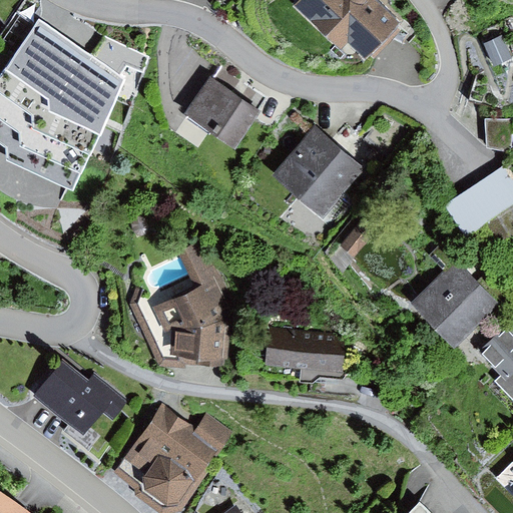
[(301,0),(295,8),(341,50),(348,43),(365,60),(401,23),(378,0),(301,0)]
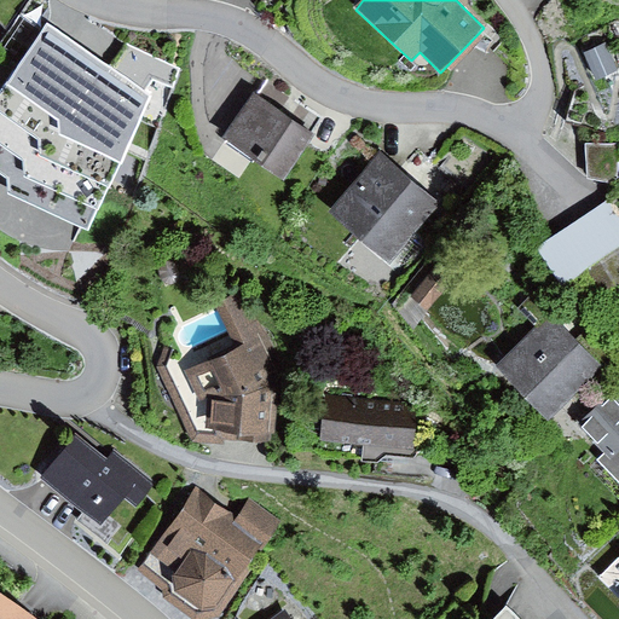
[(47,25),(0,91),(0,173),(6,179),(9,194),(90,229),(152,96),(146,91),(154,79),(174,88),(181,68),(128,44),(111,68),(47,25)]
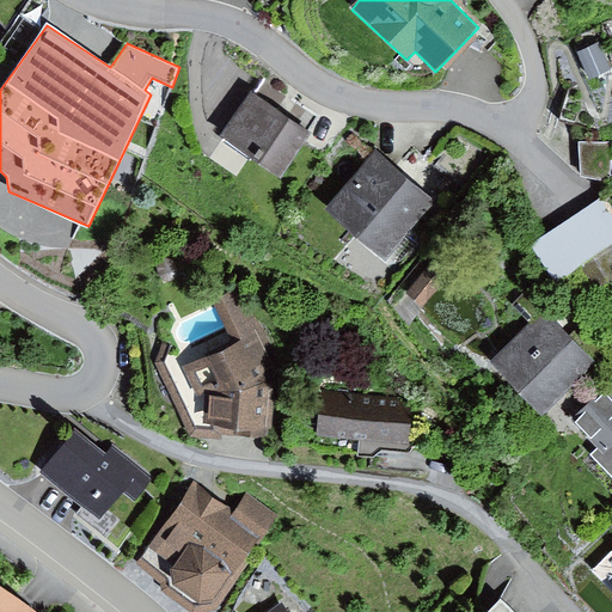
[(600,41),(576,50),(588,78),(611,68),(600,41)]
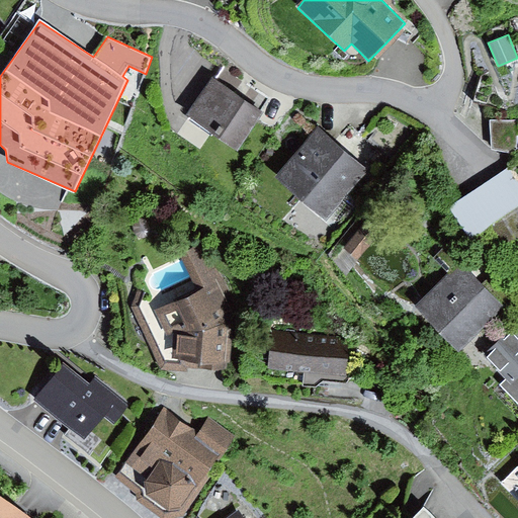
[(263,111),(214,77),(188,115),(237,150),(263,111)]
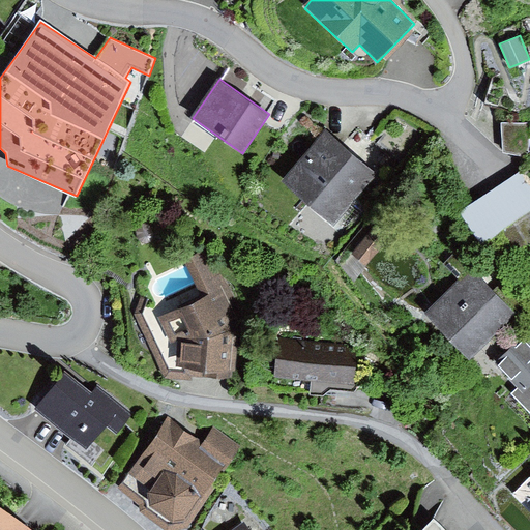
[(529,134),(529,122),(501,123),(502,152),(529,157),(529,134)]
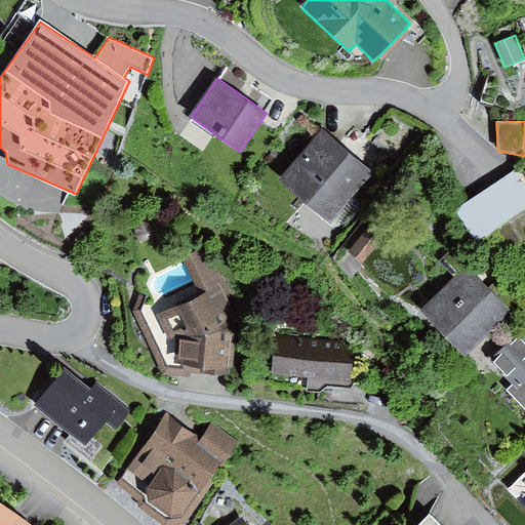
[(372,173),(322,130),(279,180),(329,224),(372,173)]
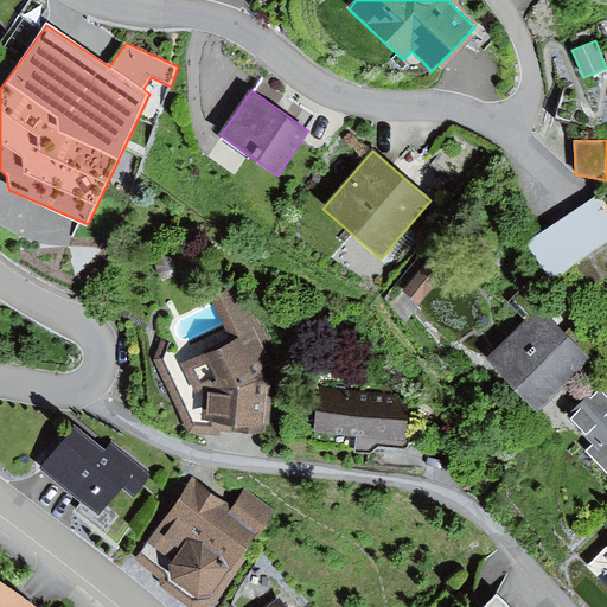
[(606,213),(596,198),(529,242),(553,279),(606,242),(606,213)]
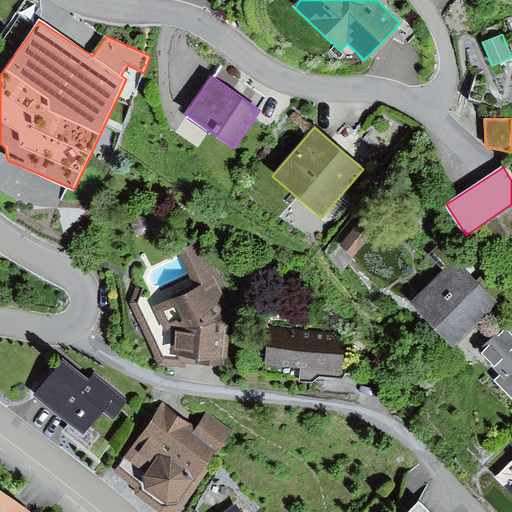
[(358,227),(340,245),(352,256),(369,237),(358,227)]
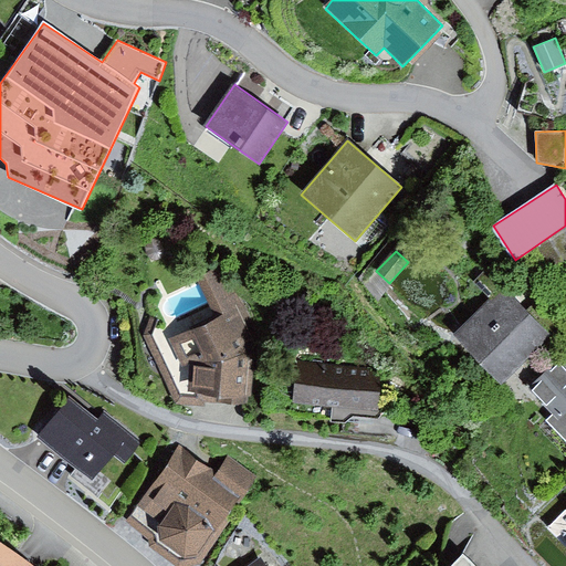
[(489,300),(452,335),(503,386),(554,336),(504,286),(507,283),(489,264),(471,282),(489,300)]
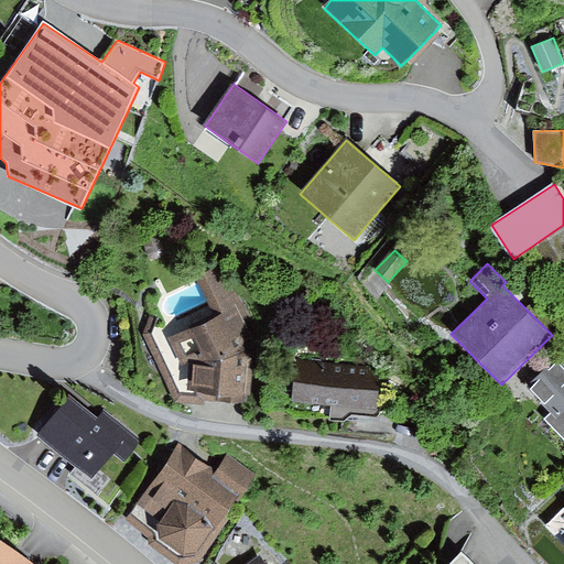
[(210,306),(152,334),(179,394),(253,398),(257,332),(221,266),(198,280),(210,306)]
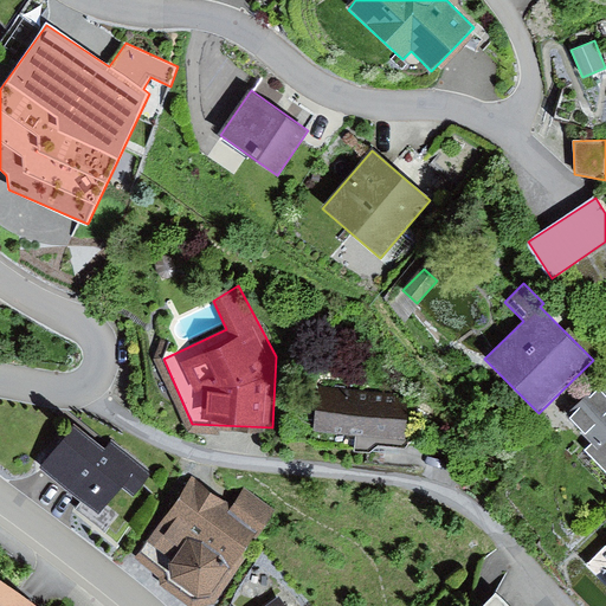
[(410,397),(320,387),(315,432),(356,436),(355,452),(371,453),(379,445),(405,447),(410,397)]
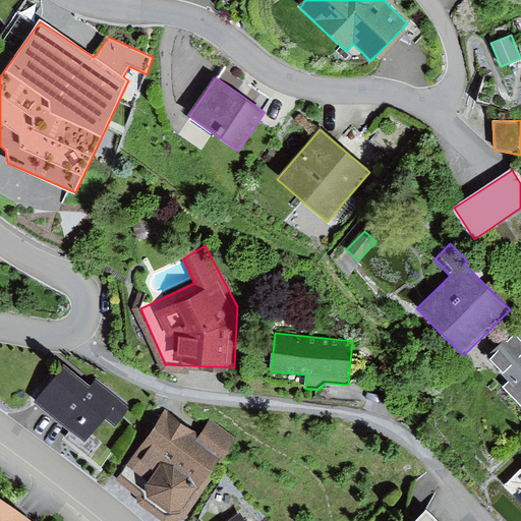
[(520,337),(518,335),(490,359),(514,385),(520,378),(520,337)]
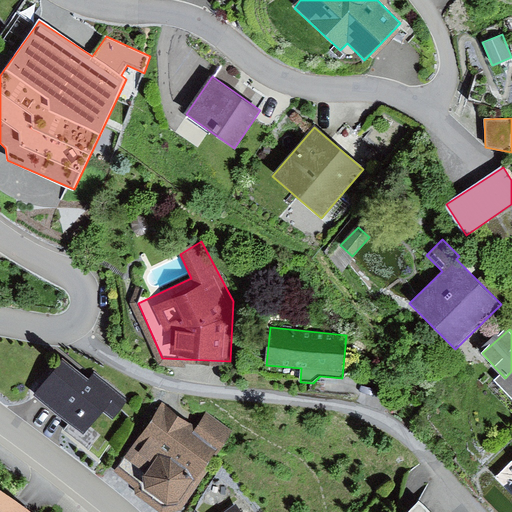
[(89,381),(63,360),(35,396),(70,423),(85,436),(92,428),(104,412),(114,420),(129,400),(95,373),(89,381)]
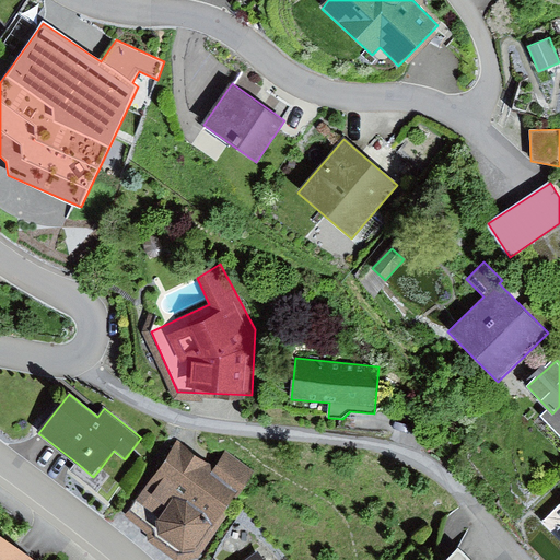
[(559,406),(552,413),(546,420),(559,435),(559,406)]
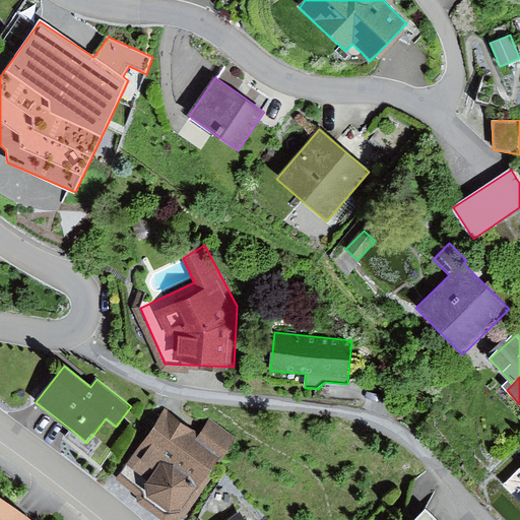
[(197,436),(165,411),(118,473),(143,493),(144,498),(167,513),(183,512),(208,477),(224,455),(197,436)]
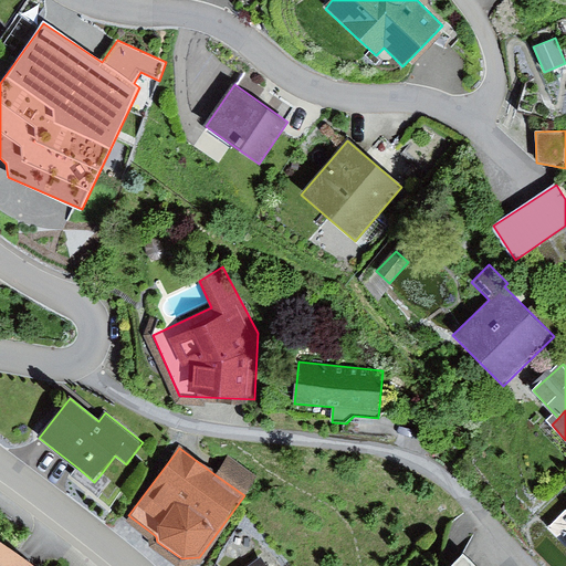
[(229,456),(215,474),(244,495),(258,477),(229,456)]
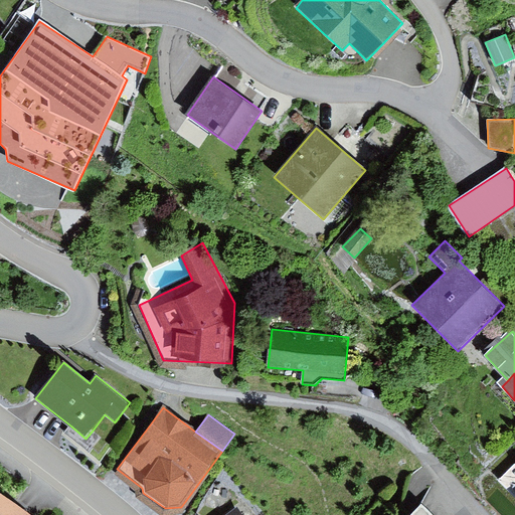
[(86,439),(70,425),(64,434),(91,455),(103,439),(93,431),(86,439)]
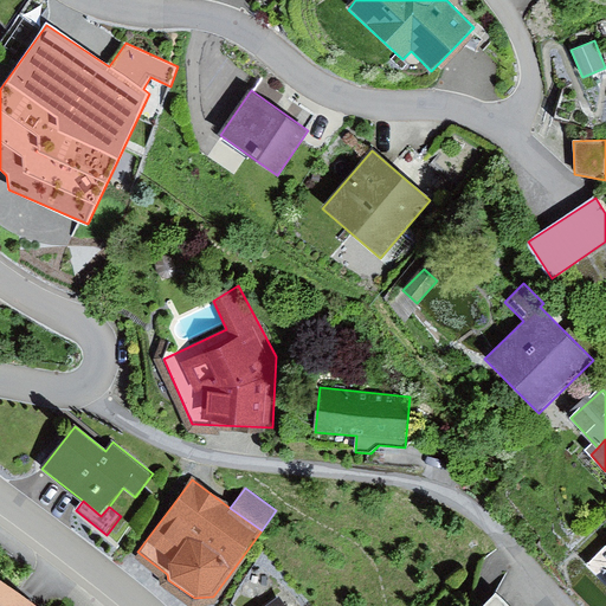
[(167,574),(137,552),(134,559),(159,578),(160,585),(187,605),(206,605),(213,605),(247,560),(243,556),(213,597),(194,598),(168,580),(167,574)]
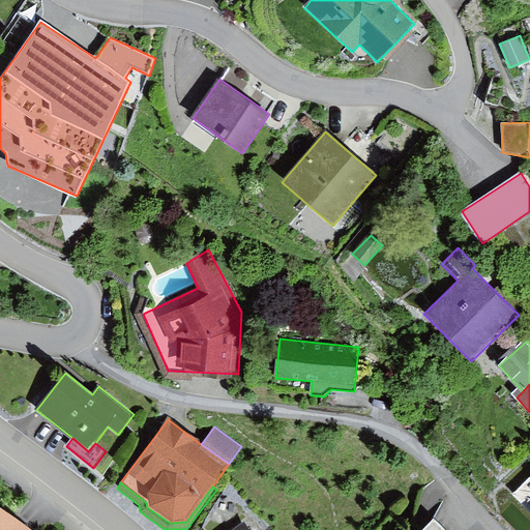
[(29,529),(0,506),(0,529),(29,529)]
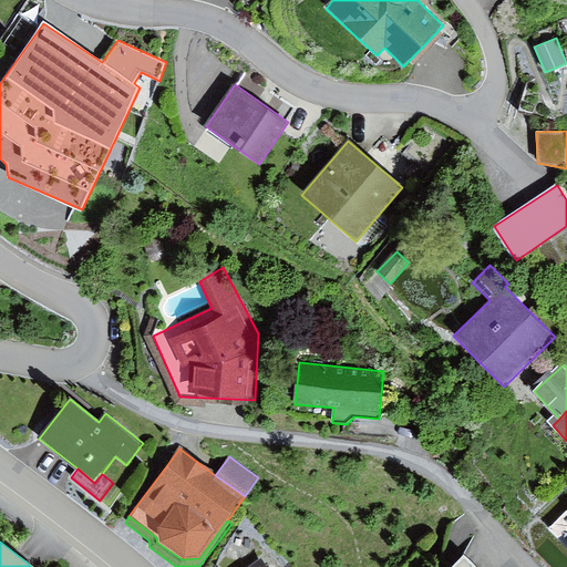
[(452,566),(475,566),(464,556),(452,566)]
